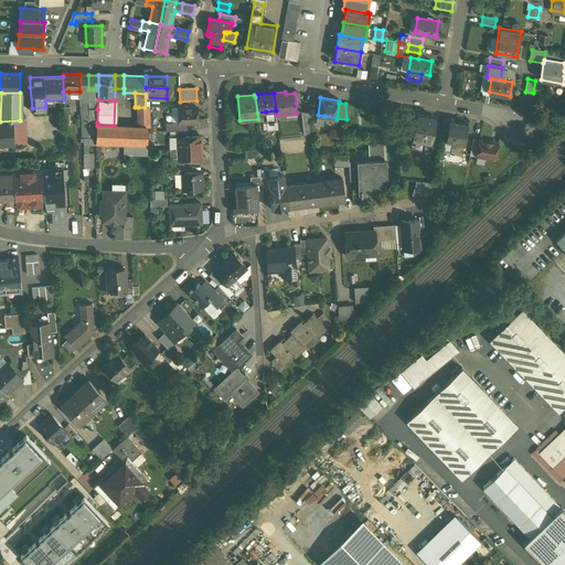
[(354,105),(345,104),(347,119),(355,121),(354,105)]
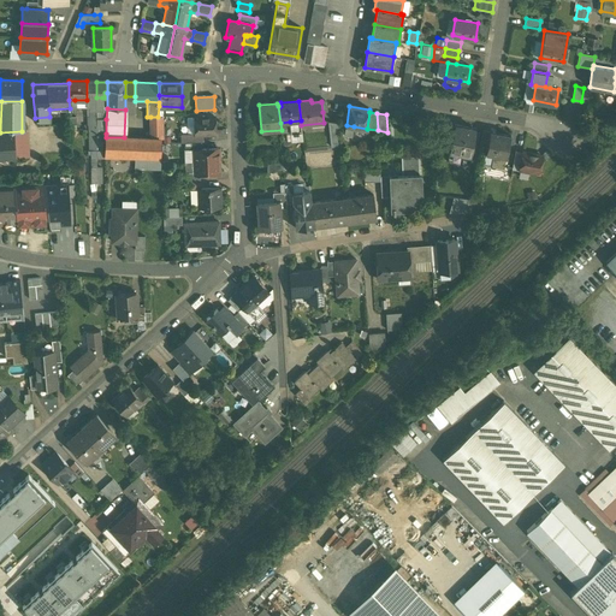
[(214,117),(195,118),(195,135),(202,135),(215,135),(214,126),(215,125),(215,122),(214,120),(214,117)]
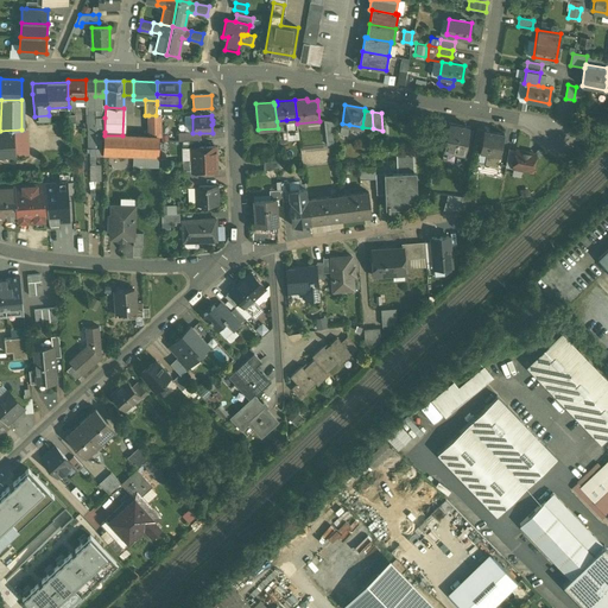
[(101,118),(95,118),(95,125),(95,132),(105,132),(105,118),(101,118)]
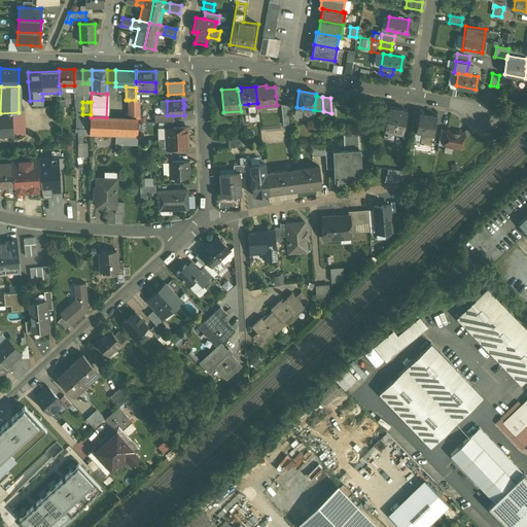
[(257,103),(248,104),(249,112),(249,113),(258,112),(257,107),(257,103)]
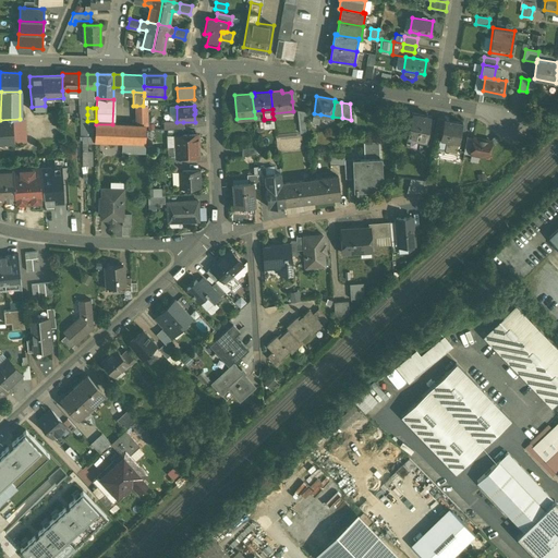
[(263,110),(254,111),(255,118),(255,120),(264,119),(263,110)]
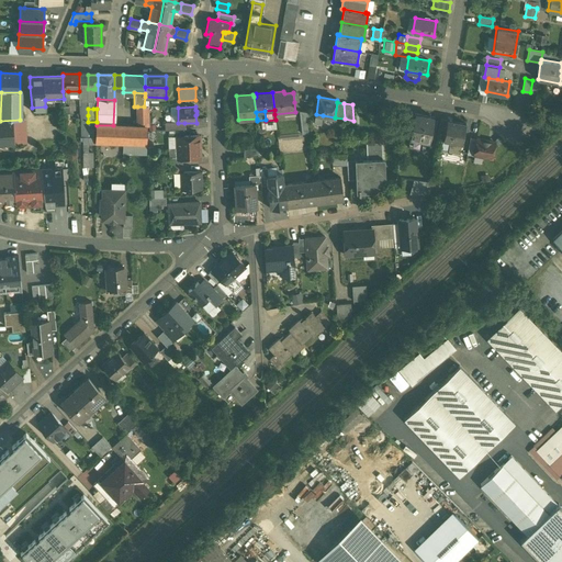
[(308,114),(300,112),(302,126),(307,125),(308,114)]
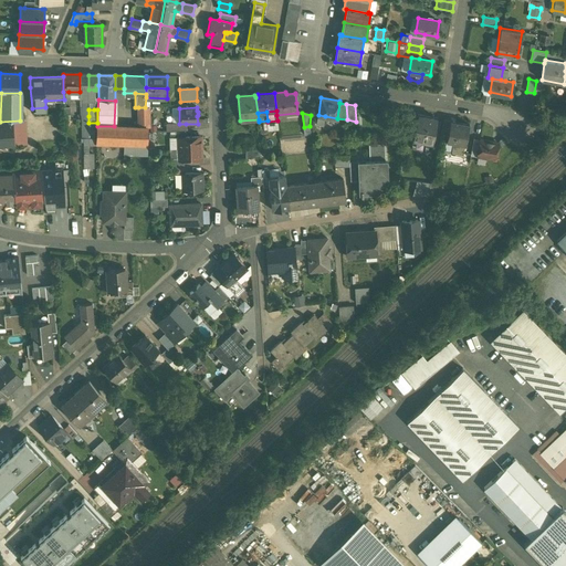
[(437,118),(417,114),(411,147),(421,149),(422,140),(432,143),(437,118)]
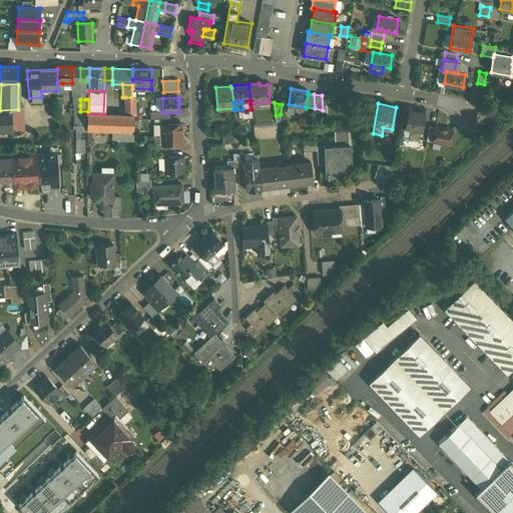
[(408,109),(402,108),(400,121),(405,122),(408,109)]
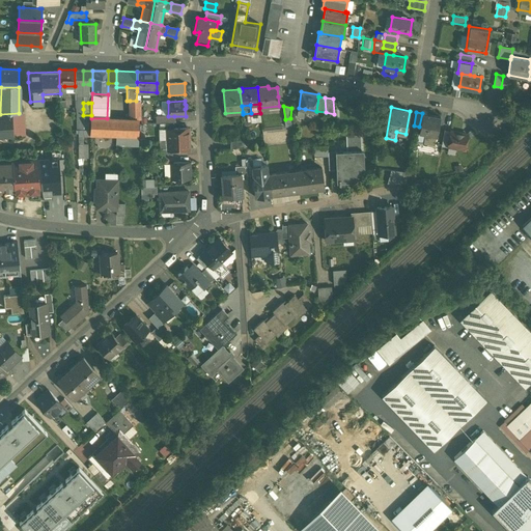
[(0,113),(0,137),(24,136),(22,113),(19,113),(0,114),(0,113)]
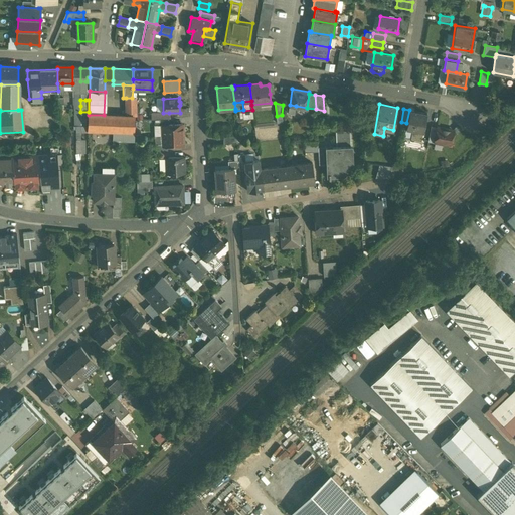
[(426,113),(409,110),(406,123),(405,128),(412,130),(422,132),(426,113)]
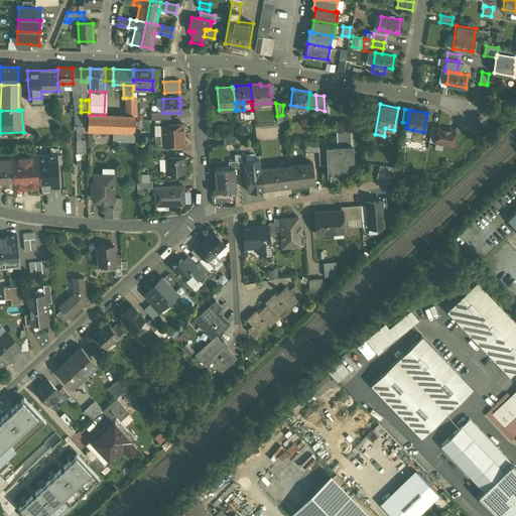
[(104,115),(89,115),(89,127),(88,132),(134,133),(133,116),(122,116),(104,115)]
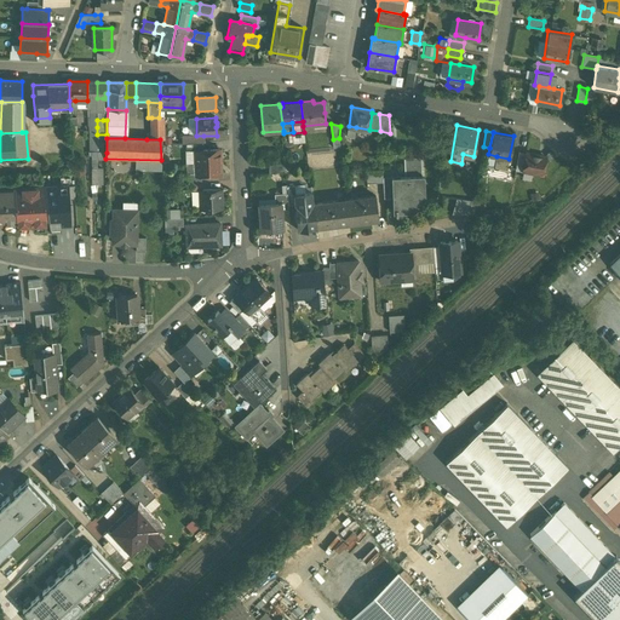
[(202,150),(195,151),(195,164),(220,162),(219,150),(202,150)]
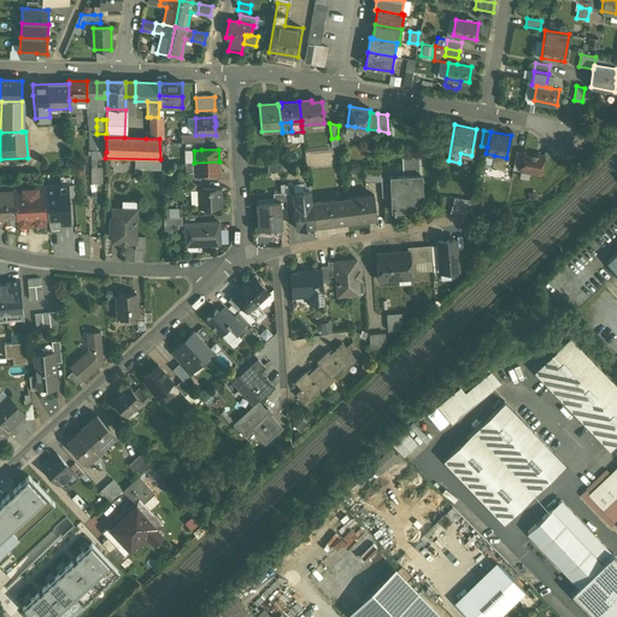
[(523,152),(516,151),(512,170),(521,171),(521,170),(523,152)]
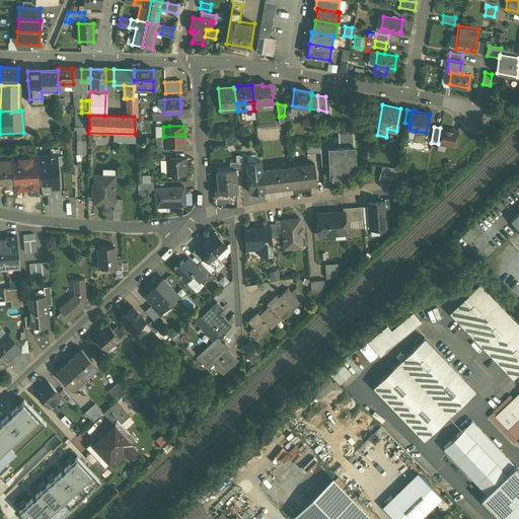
[(457,131),(440,128),(438,143),(454,146),(455,140),(457,138),(457,136),(456,134),(457,131)]
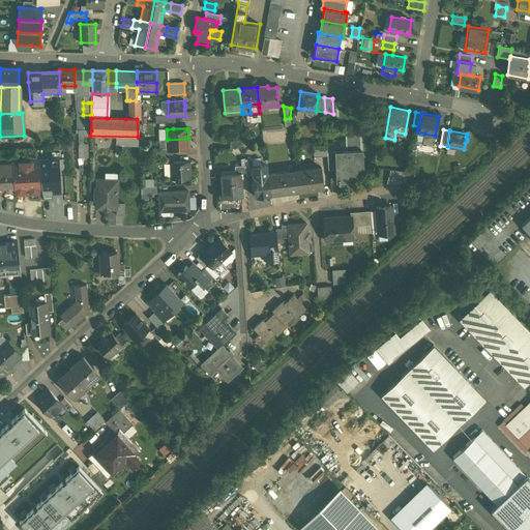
[(435,136),(424,134),(422,143),(434,145),(435,136)]
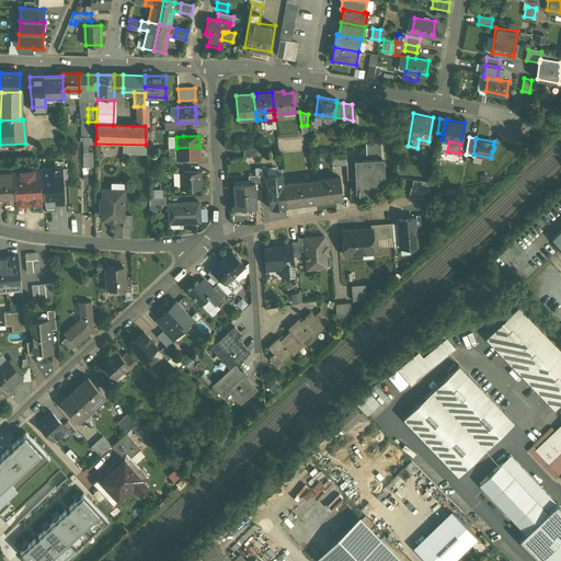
[(380,142),(366,144),(367,159),(354,160),(356,180),(357,180),(358,193),(384,191),(380,142)]
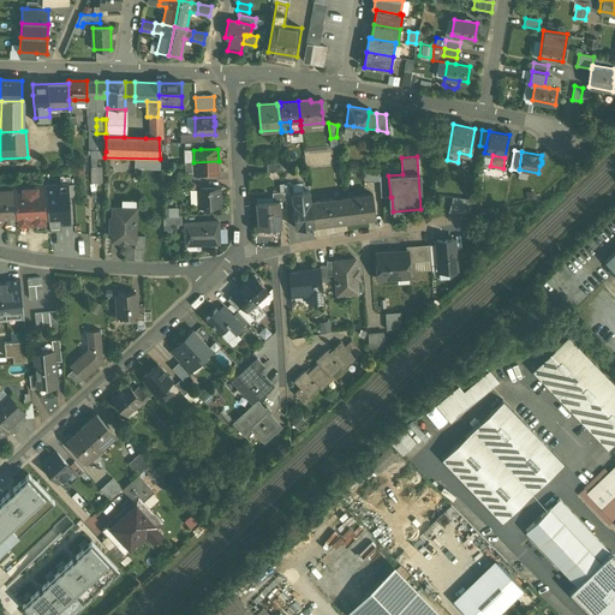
[(219,161),(193,162),(195,174),(199,174),(219,173),(219,161)]
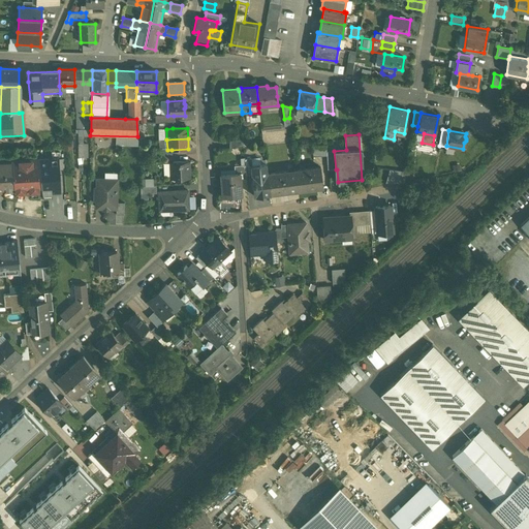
[(327,145),(312,146),(313,156),(327,155),(327,145)]
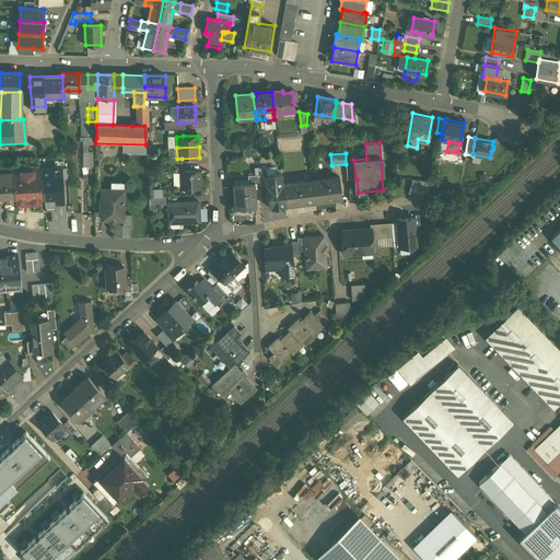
[(61,168),(41,170),(45,202),(45,205),(63,202),(61,168)]
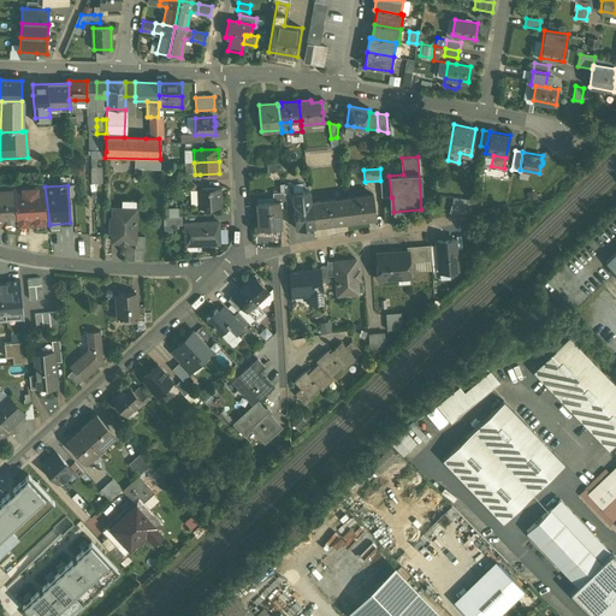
[(45,187),(15,189),(17,223),(17,225),(49,223),(45,187)]
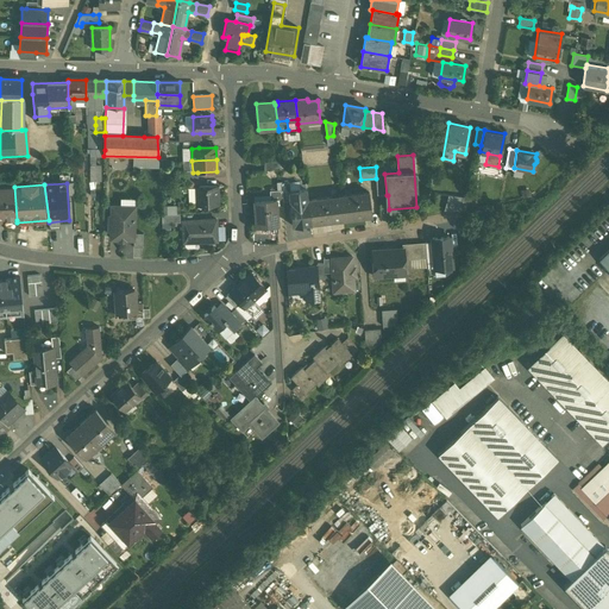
[(14,187),(0,187),(0,220),(17,220),(14,187)]
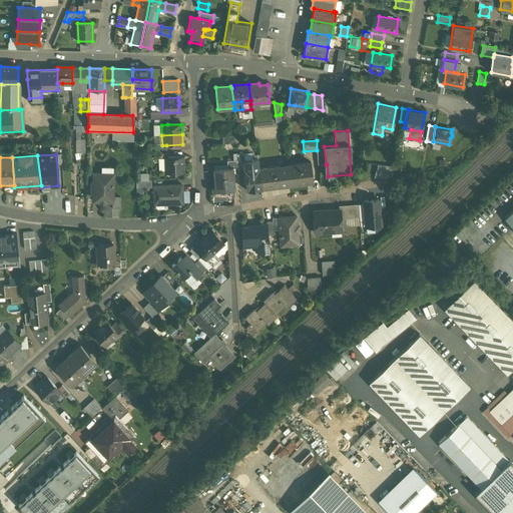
[(183,157),(165,157),(165,173),(183,172),(183,157)]
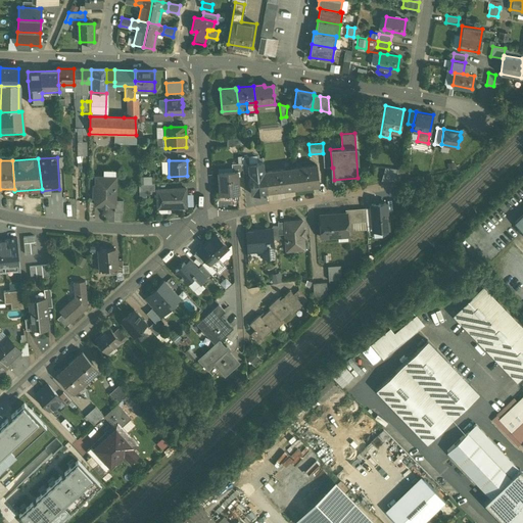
[(249,163),(248,163),(249,173),(250,194),(268,192),(265,173),(264,173),(263,161),(249,163)]
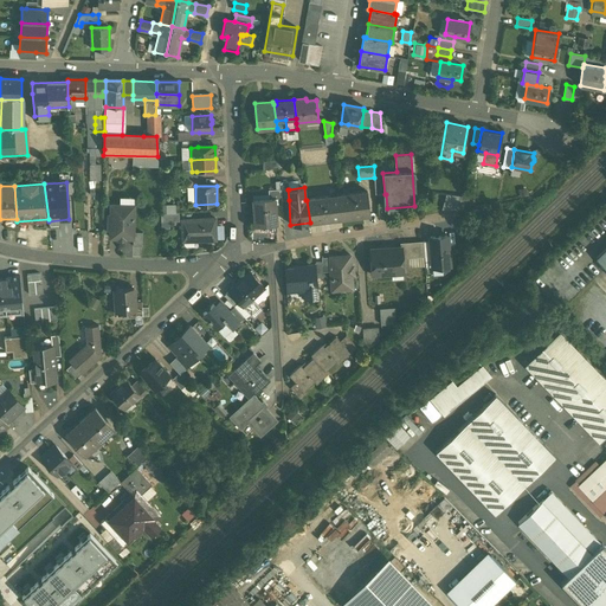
[(281,189),(268,189),(269,199),(275,198),(275,205),(282,205),(282,201),(281,189)]
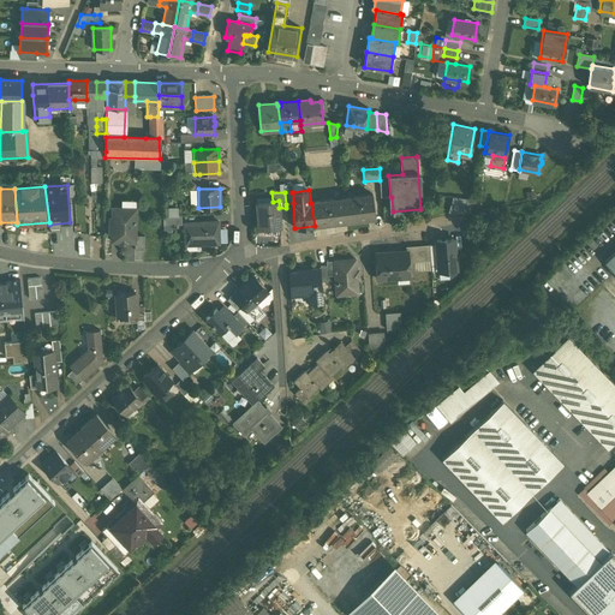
[(372,195),(344,198),(346,221),(375,218),(374,207),(375,207),(372,195)]
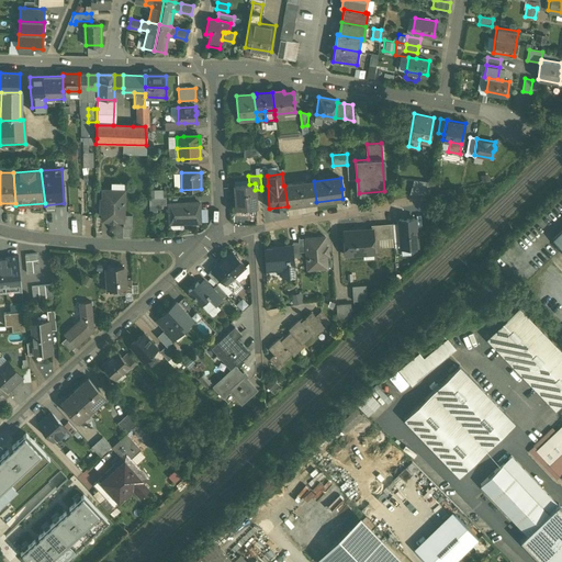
[(314,181),(284,186),(288,206),(306,204),(306,203),(316,202),(314,181)]
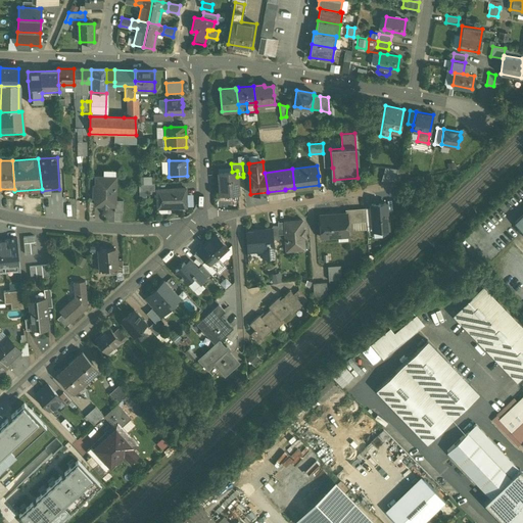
[(232,172),(219,172),(220,195),(231,194),(231,191),(238,191),(237,177),(237,171),(232,172)]
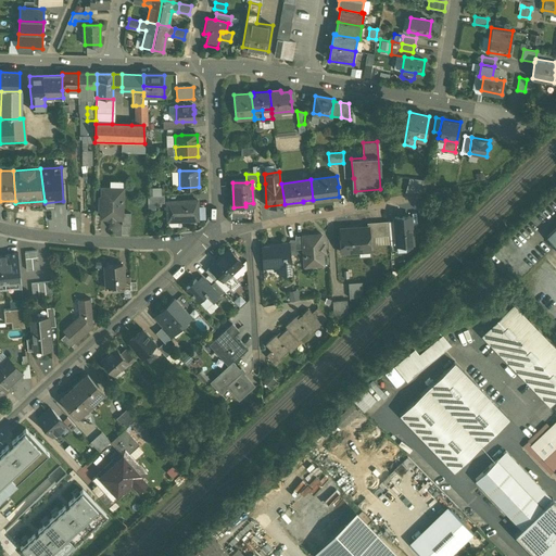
[(123,189),(101,188),(101,199),(100,199),(99,206),(101,206),(101,218),(108,219),(108,220),(115,222),(115,219),(122,219),(123,189)]
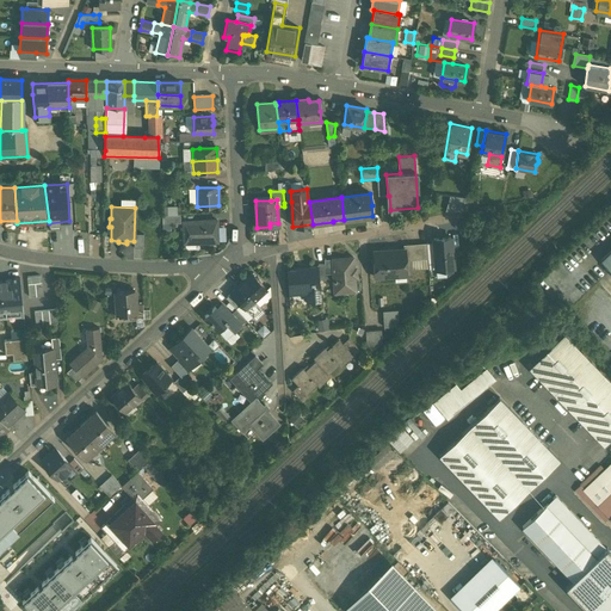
[(216,221),(183,222),(183,241),(201,240),(201,244),(217,244),(216,221)]
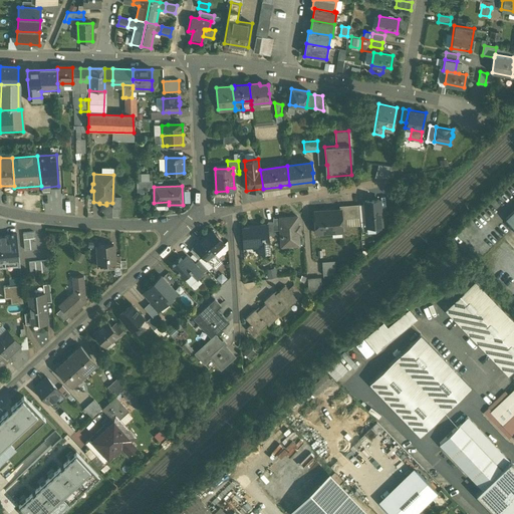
[(379,201),(365,202),(365,205),(366,222),(367,227),(381,225),(379,201)]
